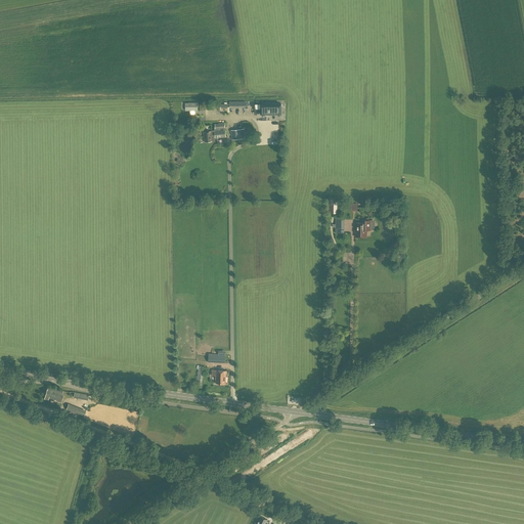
[(260,115),(281,115),(281,103),(260,103),(260,108),(254,108),(254,114),(260,114),(260,115)]
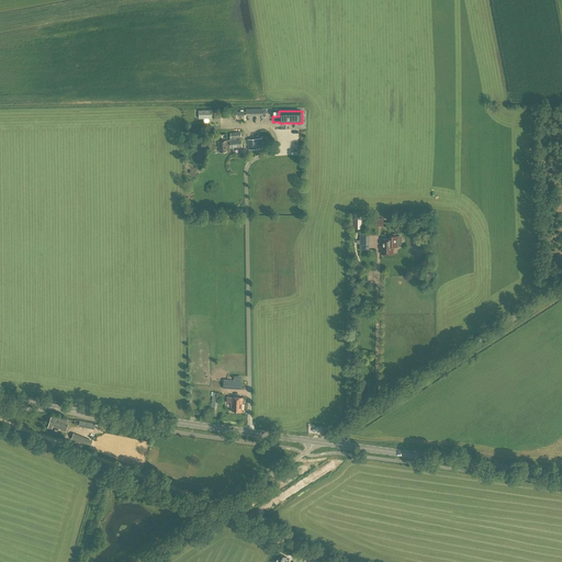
[(231,141),(231,148),(243,147),(240,133),(229,134),(231,141)]
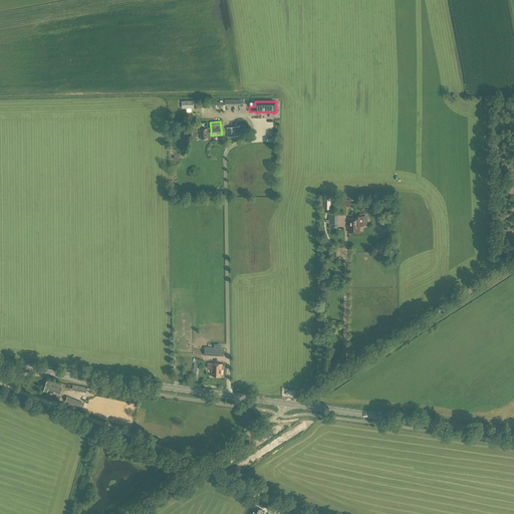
[(227,126),(228,137),(241,136),(241,126),(227,126)]
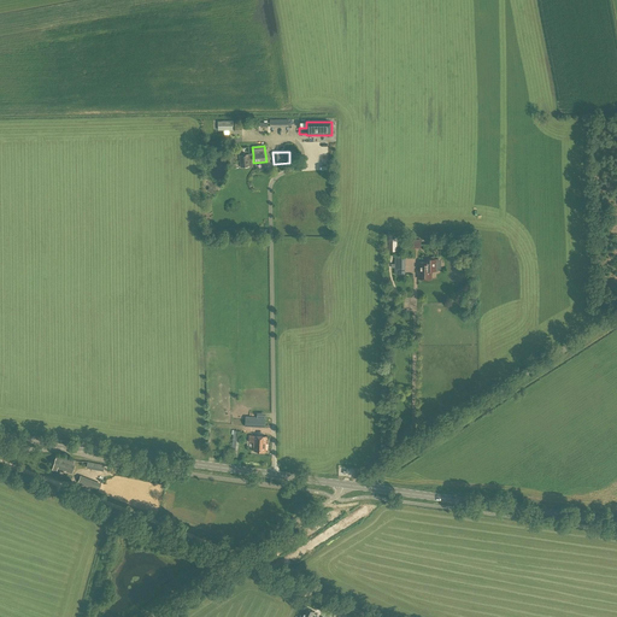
[(252,163),(253,163),(253,154),(240,156),(241,168),(253,166),(252,163)]
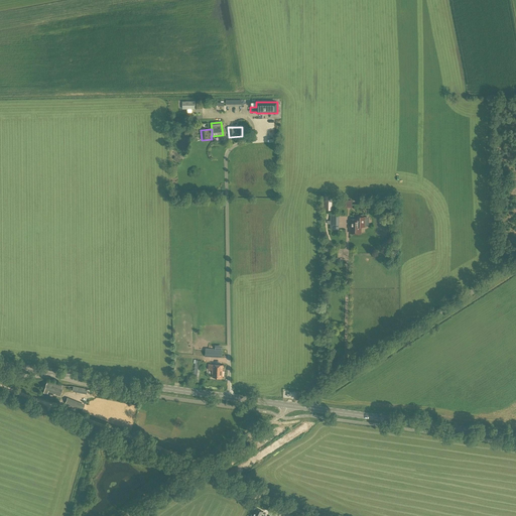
[(331,214),(330,221),(328,221),(328,224),(330,224),(330,229),(339,229),(339,216),(338,216),(338,214),(331,214)]
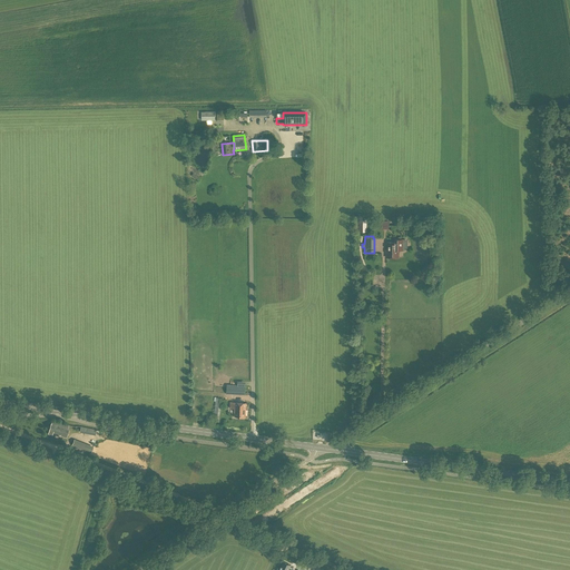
[(403,246),(404,241),(394,239),(394,243),(386,243),(386,251),(386,253),(386,258),(400,258),(400,251),(403,251),(403,248),(404,248),(404,246),(403,246)]
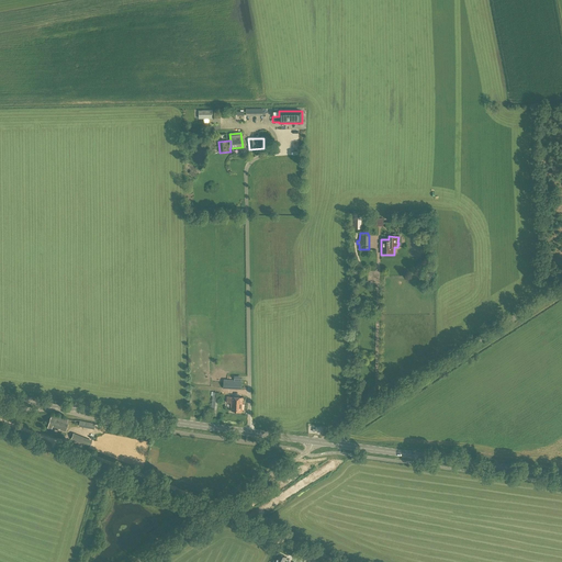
[(242,390),(242,380),(227,380),(226,389),(242,390)]
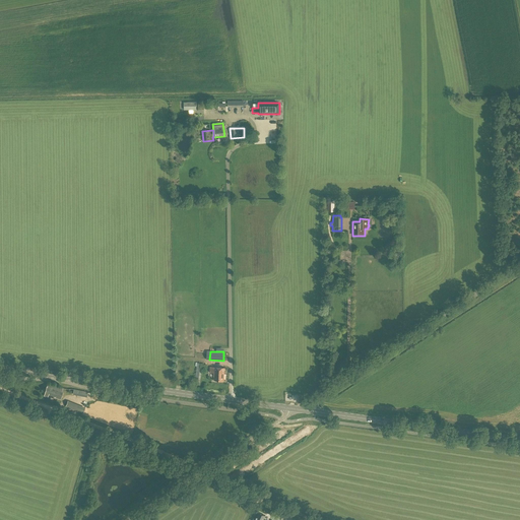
[(199,385),(202,364),(197,363),(194,384),(199,385)]
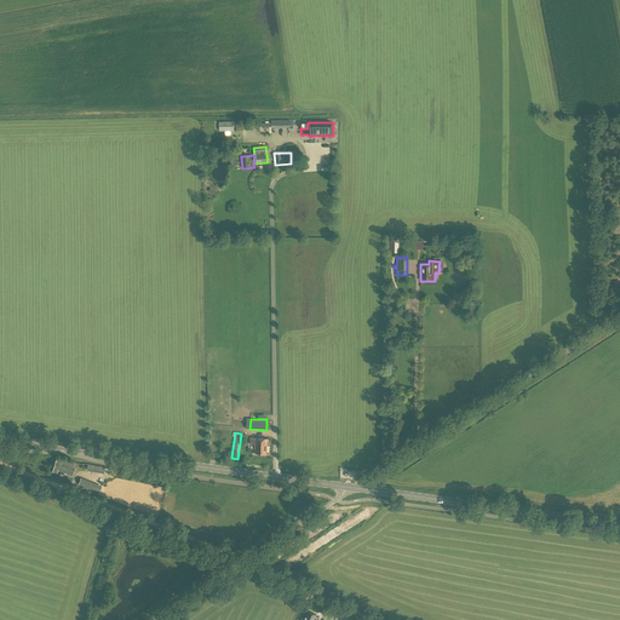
[(268,454),(268,438),(251,438),(251,445),(254,445),(254,449),(256,449),(256,453),(268,454)]
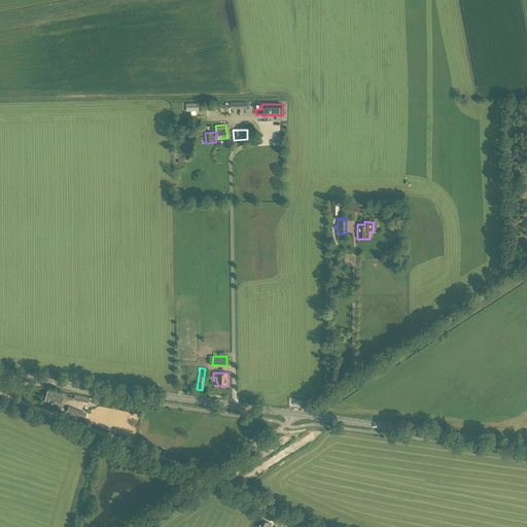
[(64,393),(48,389),(48,391),(47,390),(45,399),(45,401),(48,402),(49,400),(57,402),(57,403),(62,405),(64,395),(63,395),(64,393)]
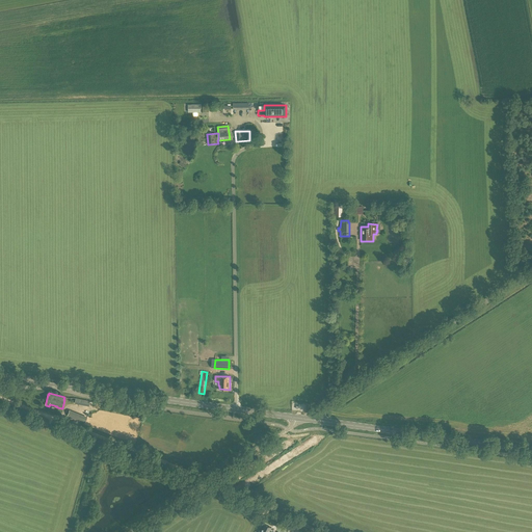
[(84,423),(87,417),(69,409),(67,416),(84,423)]
